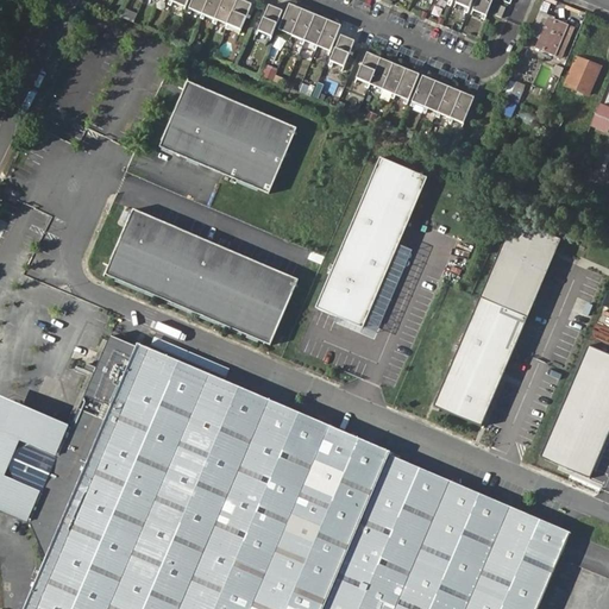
[(193,0),(190,8),(202,13),(207,0),(193,0)]
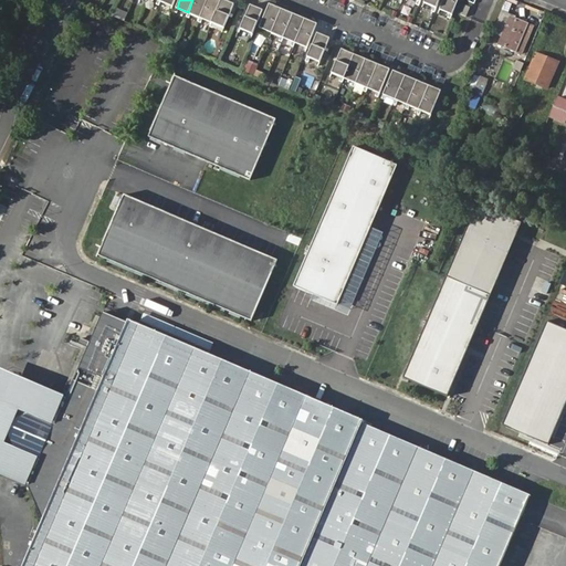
[(207,0),(192,0),(188,12),(200,17),(207,0)]
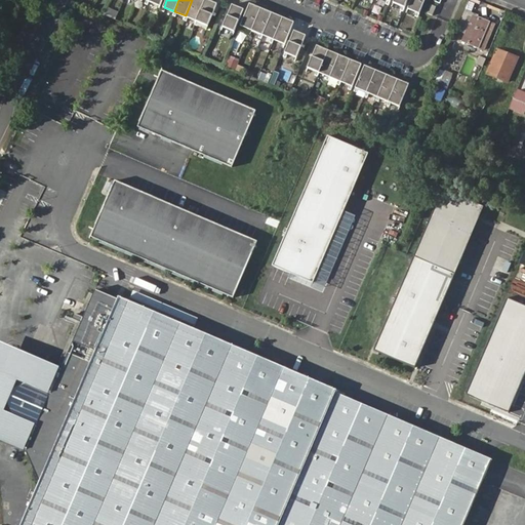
[(205,0),(192,0),(186,15),(197,21),(205,0)]
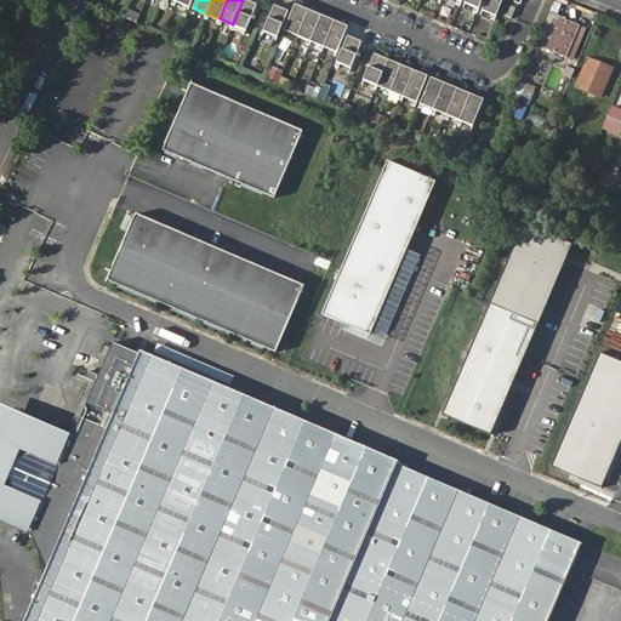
[(257,4),(246,0),(243,0),(233,24),(246,29),(257,4)]
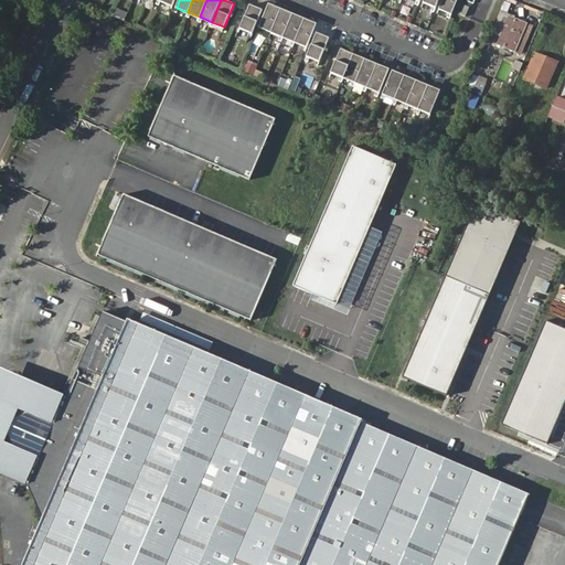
[(441,0),(438,8),(451,13),(456,0),(441,0)]
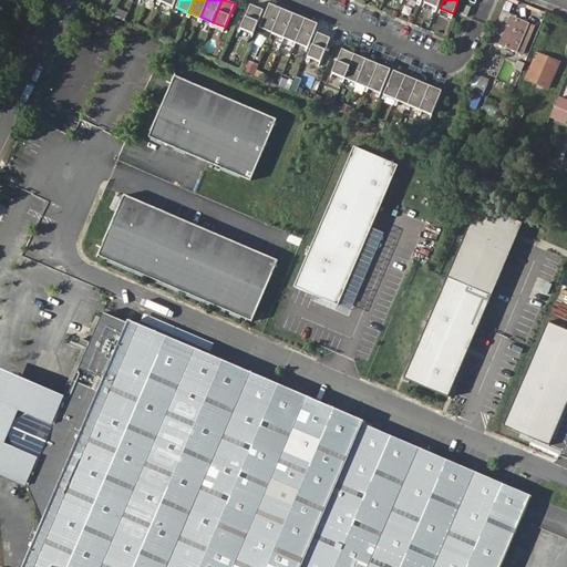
[(270,4),(260,28),(272,32),(281,9),(270,4)]
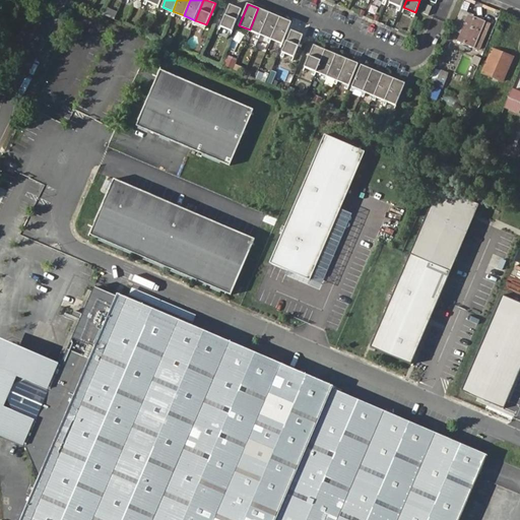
[(241,9),(230,5),(220,26),(232,30),(241,9)]
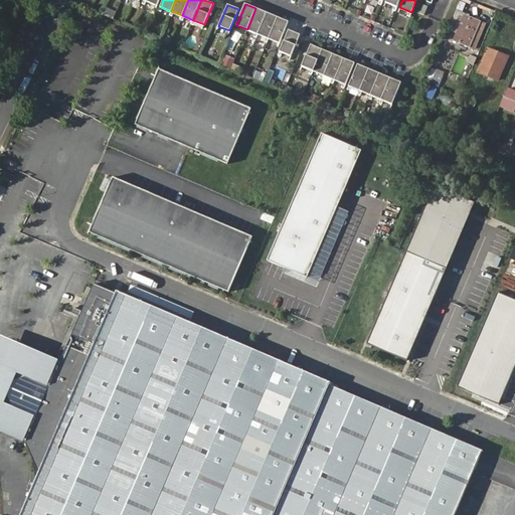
[(102,15),(114,18),(116,11),(105,7),(102,15)]
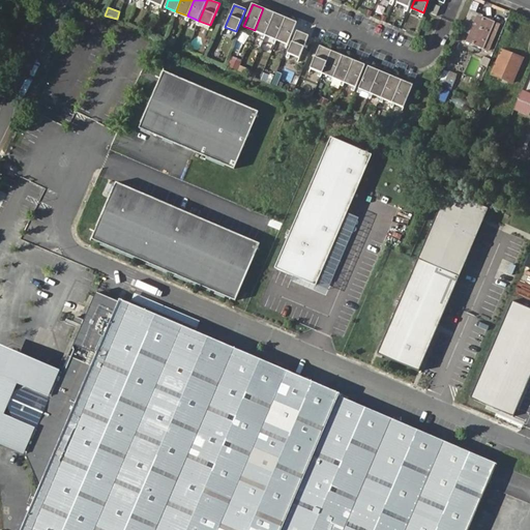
[(274,13),(263,8),(255,30),(265,35),(274,13)]
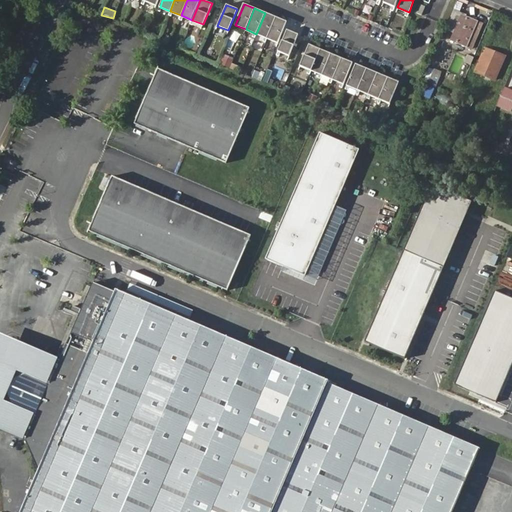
[(276,17),(265,13),(256,34),(267,39),(276,17)]
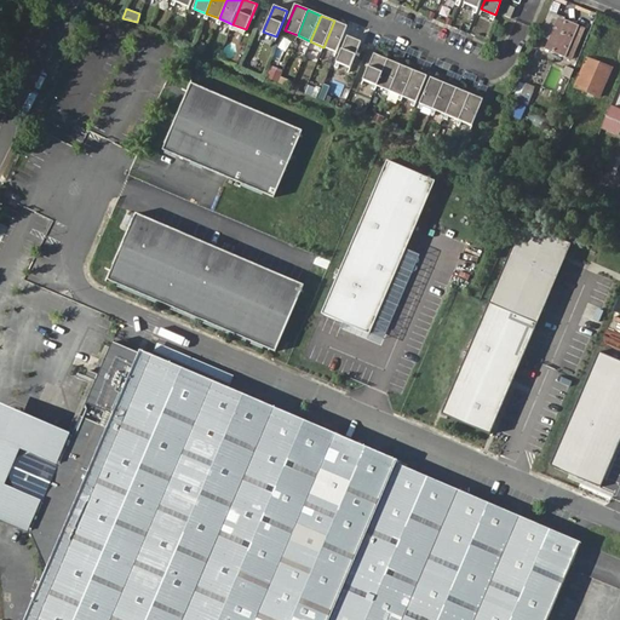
[(563,19),(550,49),(564,55),(578,26),(563,19)]
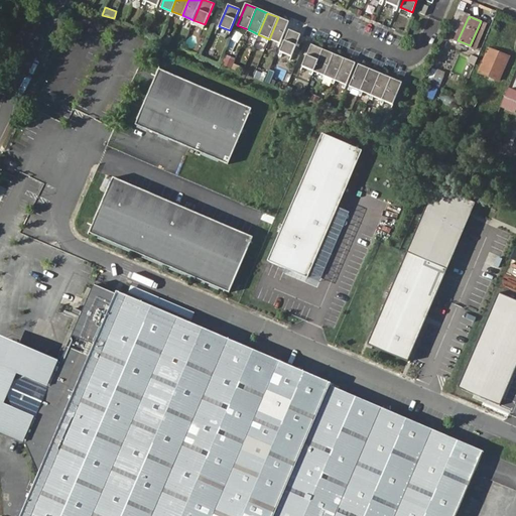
[(289,22),(278,17),(269,39),(280,43),(289,22)]
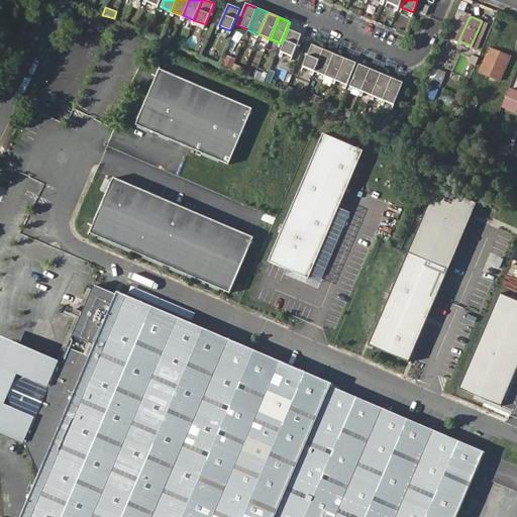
[(290,31),(281,53),(292,57),(301,35),(290,31)]
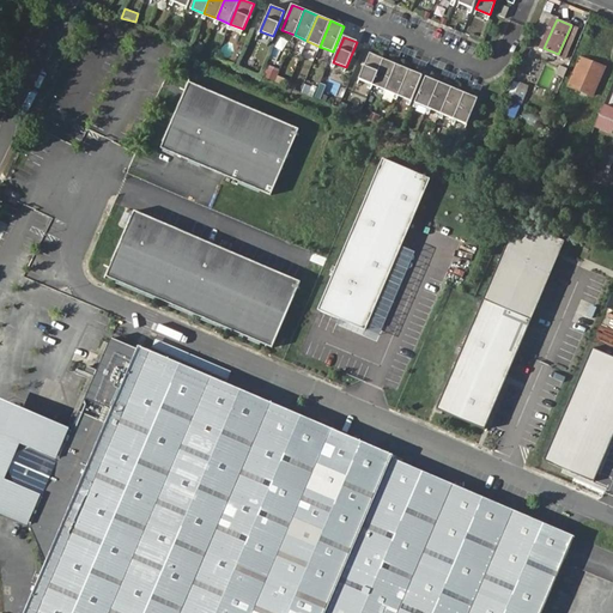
[(370,54),(359,79),(372,85),(382,60),(370,54)]
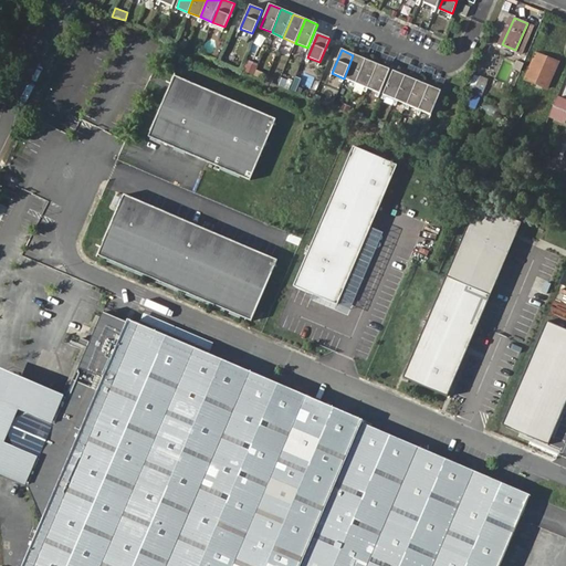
[(558,62),(535,52),(523,81),(547,91),(558,62)]
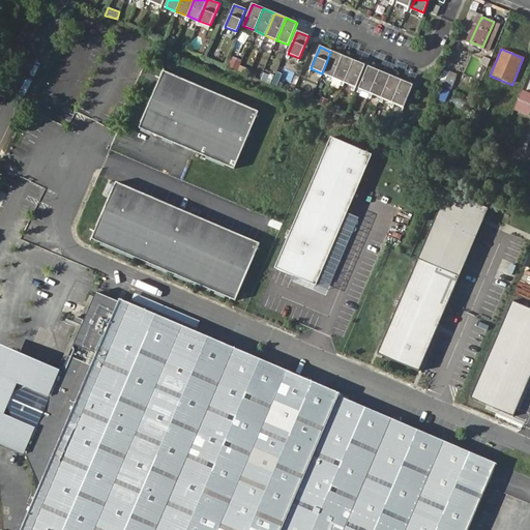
[(342,57),(330,52),(322,74),(333,79),(342,57)]
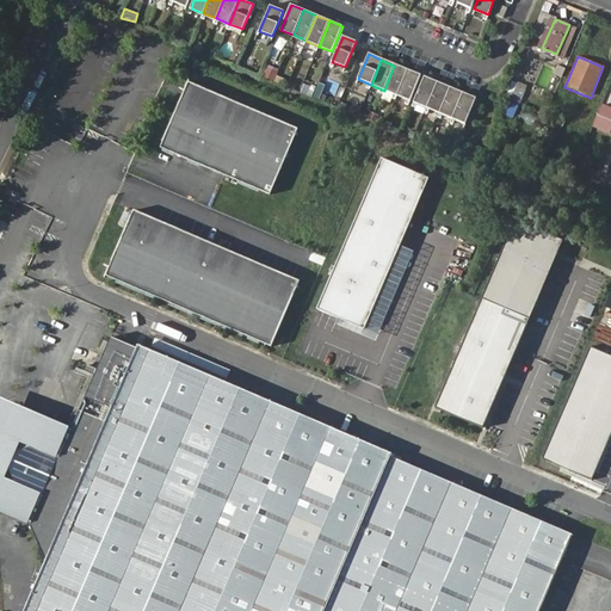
[(260,76),(272,81),(278,69),(266,65),(260,76)]
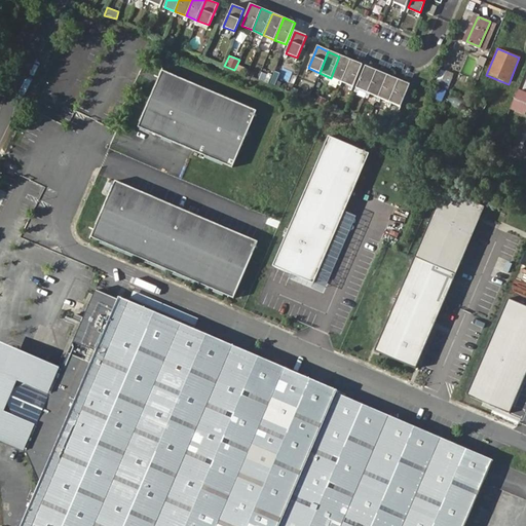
[(350,61),(339,57),(331,78),(342,82),(350,61)]
